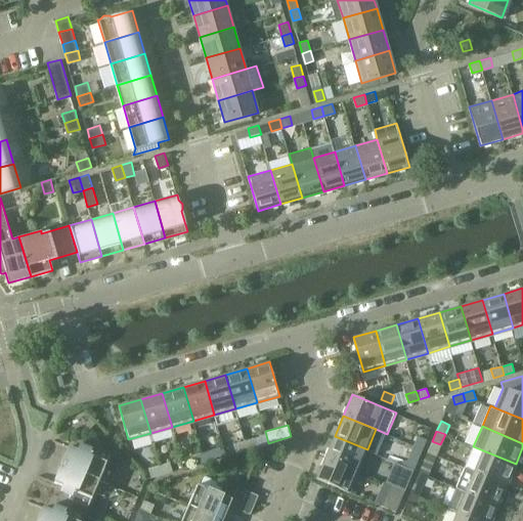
[(419,435),(413,445),(422,448),(427,438),(419,435)]
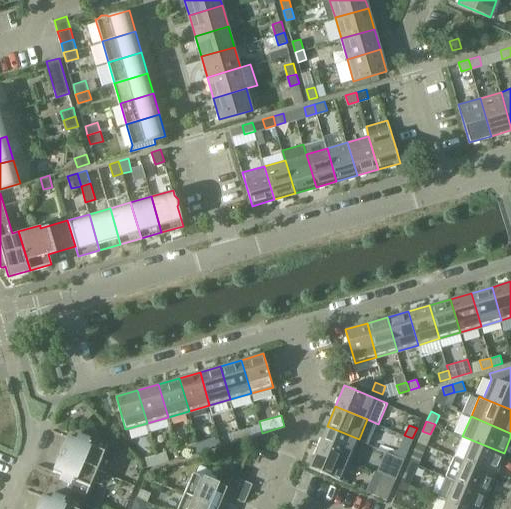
[(350,459),(359,439),(327,426),(318,445),(350,459)]
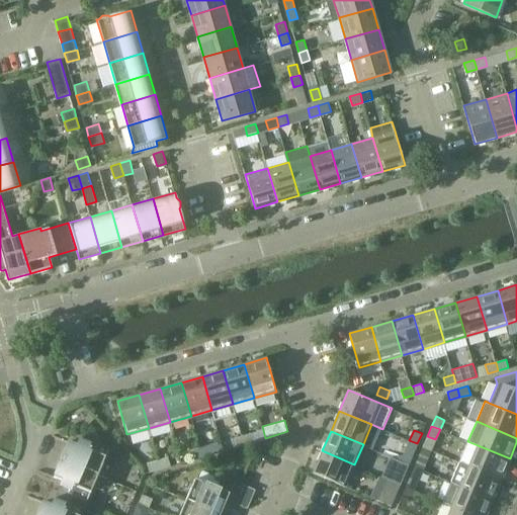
[(252,432),(242,435),(244,444),(255,441),(252,432)]
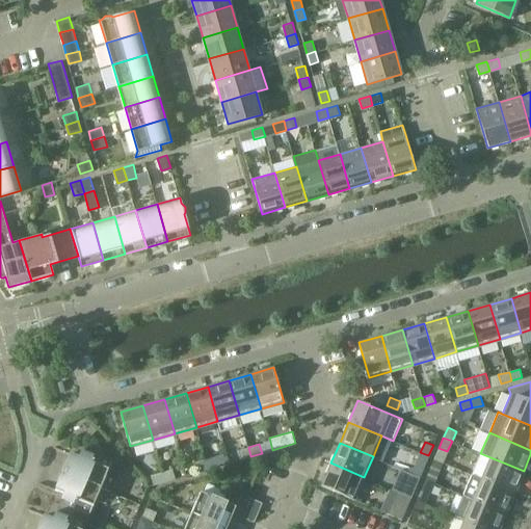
[(238,450),(240,459),(250,456),(248,447),(238,450)]
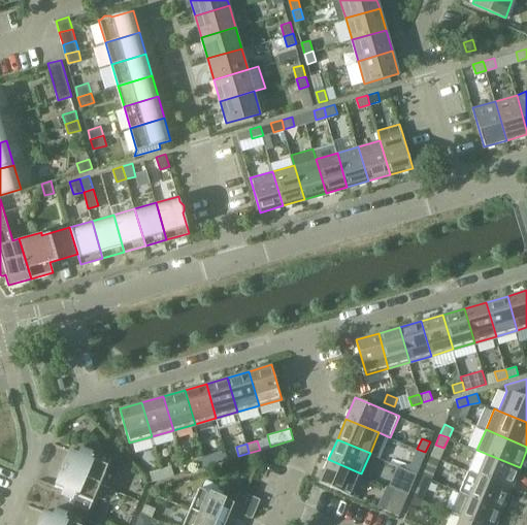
[(70,449),(62,467),(100,483),(111,456),(92,448),(90,453),(80,449),(78,453),(70,449)]
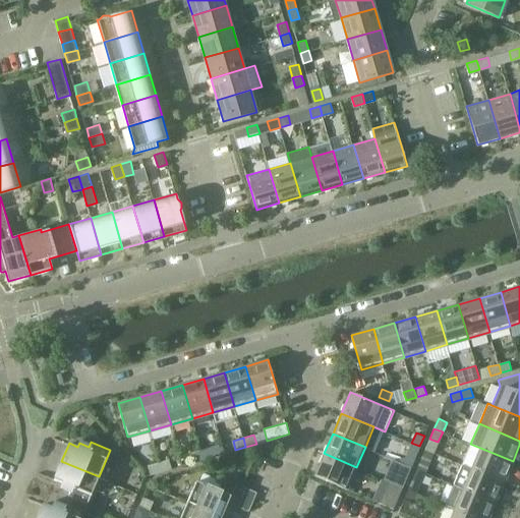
[(407,453),(415,456),(419,446),(411,443),(407,453)]
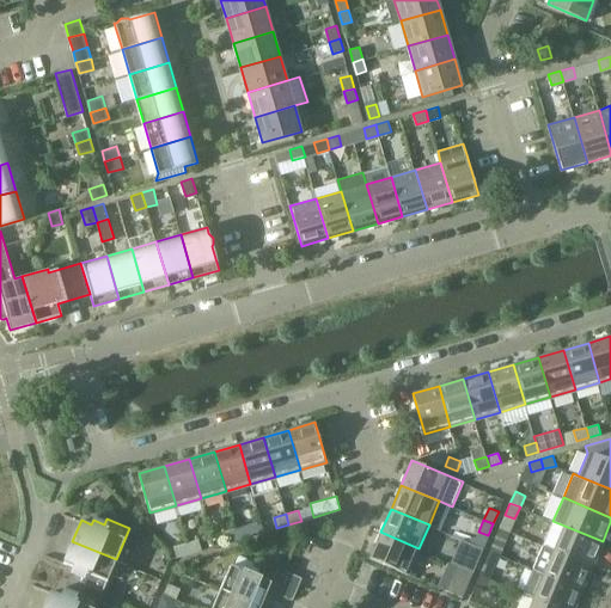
[(564,526),(553,521),(543,545),(592,565),(603,541),(564,526)]
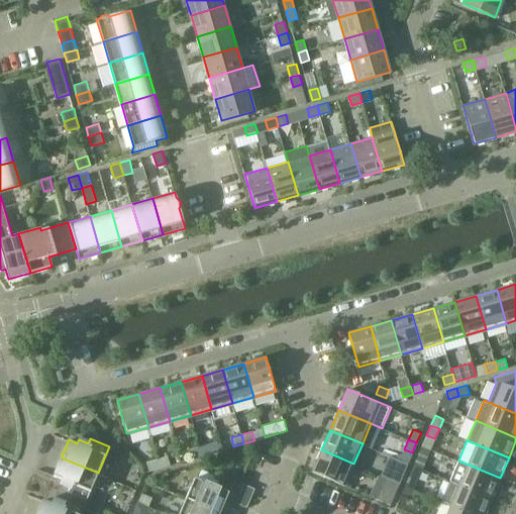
[(210,443),(200,446),(202,455),(212,452),(210,443)]
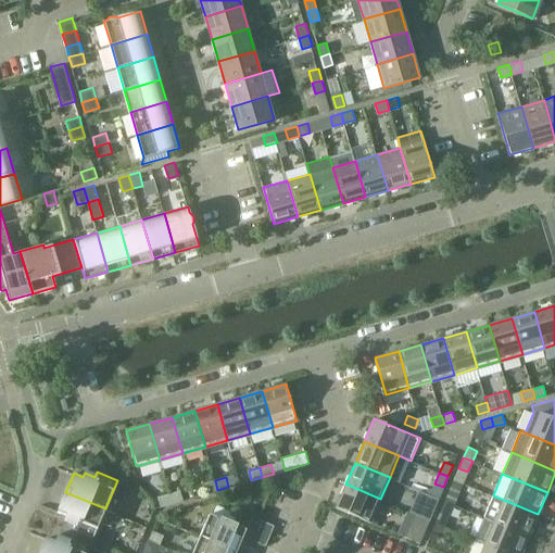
[(203,484),(206,493),(217,490),(215,480),(203,484)]
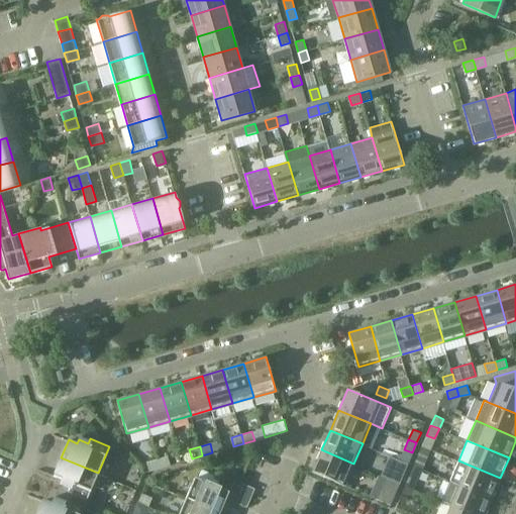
[(345,485),(353,464),(321,449),(312,471),(345,485)]
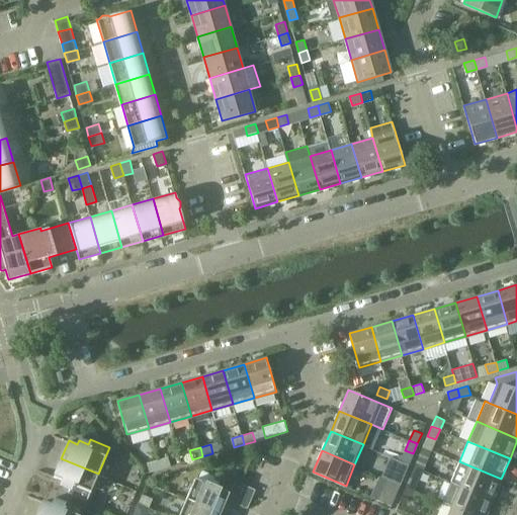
[(168,456),(158,459),(160,468),(171,465),(168,456)]
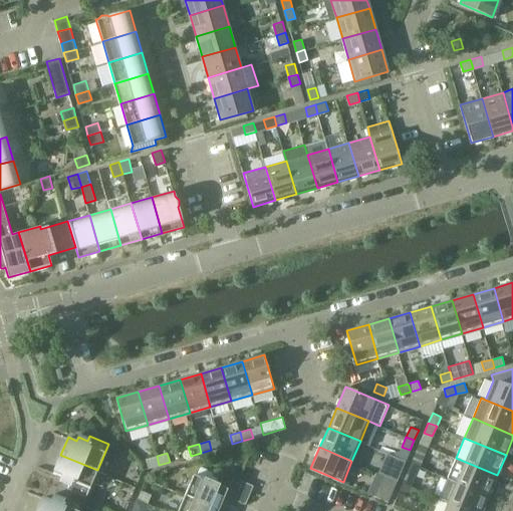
[(416,453),(412,463),(420,466),(424,456),(416,453)]
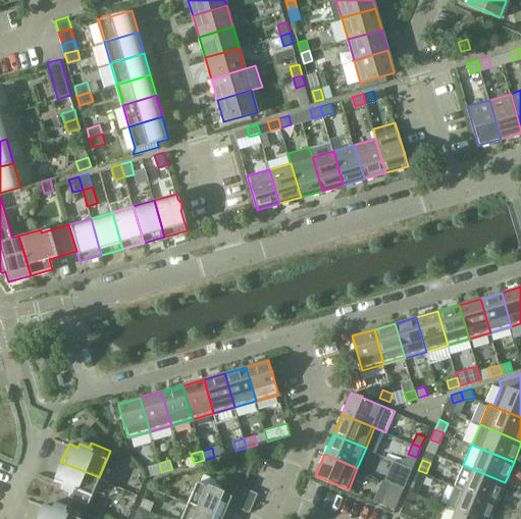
[(61,462),(54,480),(63,483),(61,487),(70,491),(68,496),(88,504),(99,477),(61,462)]
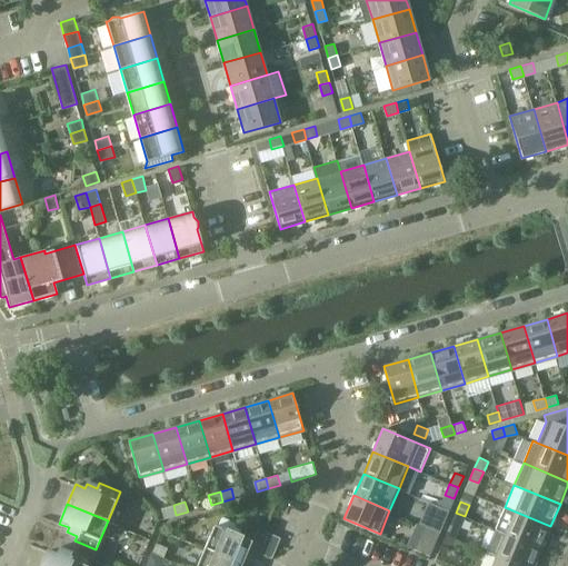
[(162,508),(165,517),(176,515),(173,505),(162,508)]
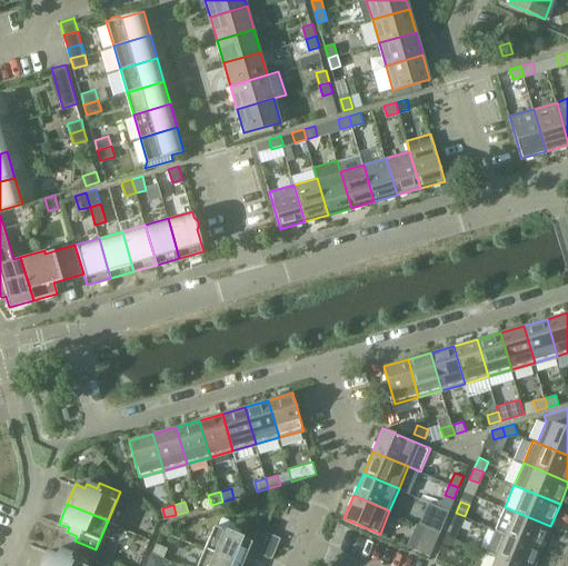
[(496,529),(506,534),(541,548),(550,526),(505,507),(496,529)]
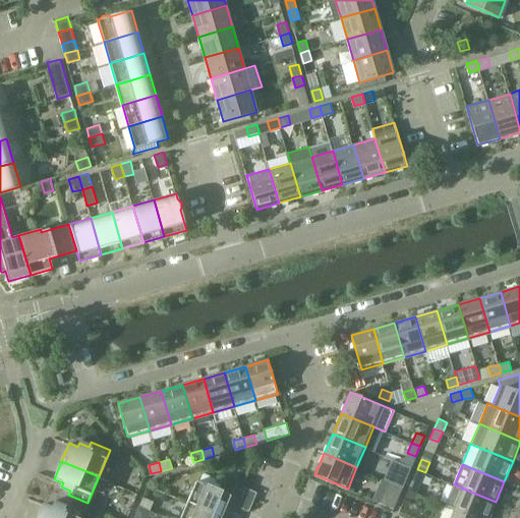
[(421,482),(425,472),(417,469),(413,478),(421,482)]
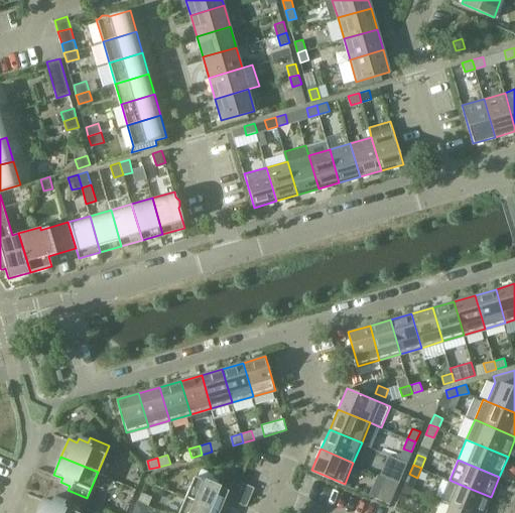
[(389,478),(399,482),(402,473),(393,469),(389,478)]
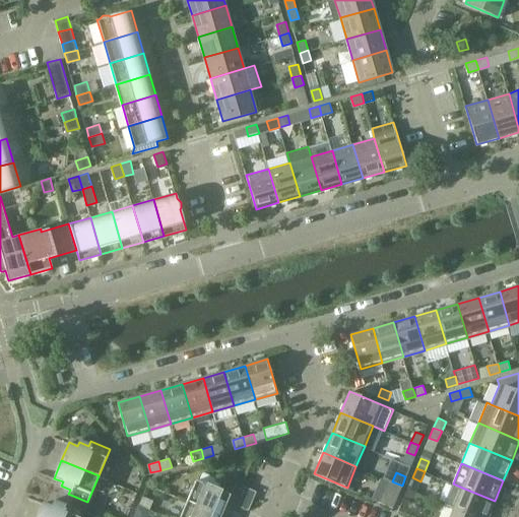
[(196,479),(187,501),(221,515),(231,494),(196,479)]
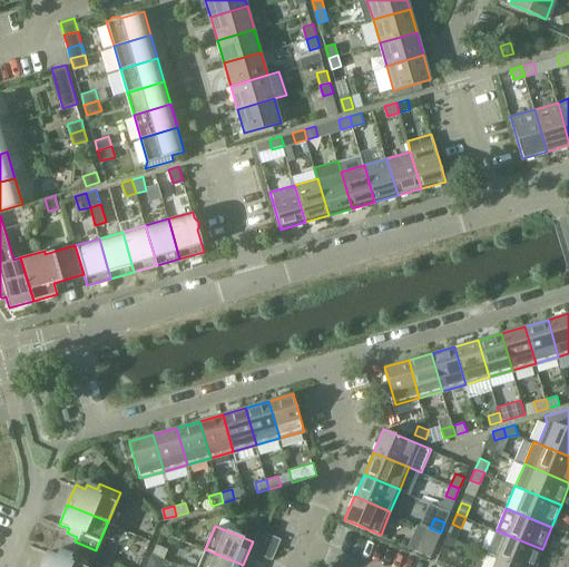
[(417,549),(431,555),(441,533),(430,528),(427,527),(417,549)]
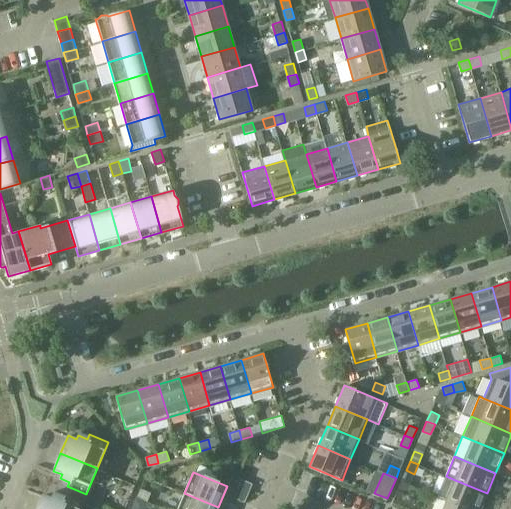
[(253,483),(244,479),(241,478),(234,496),(245,501),(253,483)]
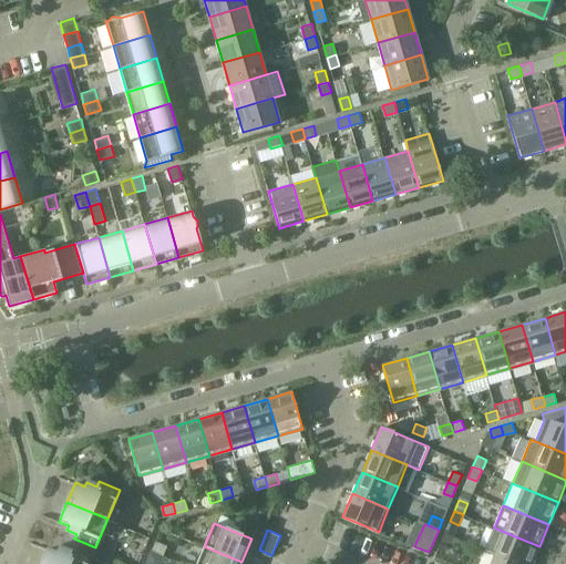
[(453,536),(444,532),(440,543),(449,547),(453,536)]
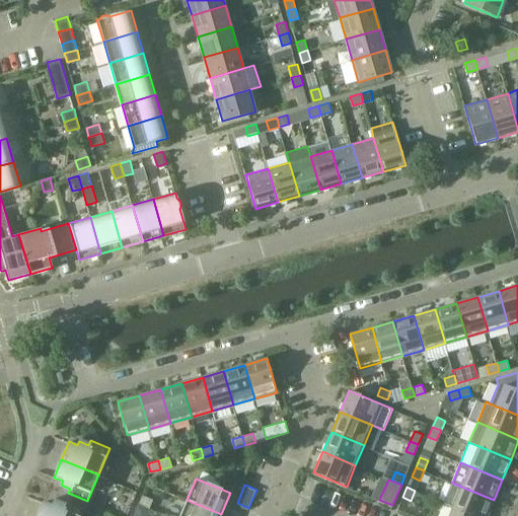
[(461,487),(452,507),(475,515),(487,515),(494,500),(461,487)]
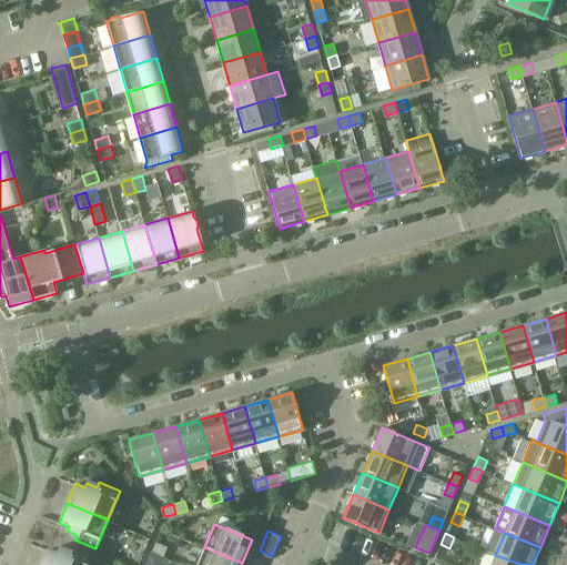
[(48,548),(40,564),(88,564),(92,556),(71,547),(70,552),(59,548),(58,552),(48,548)]
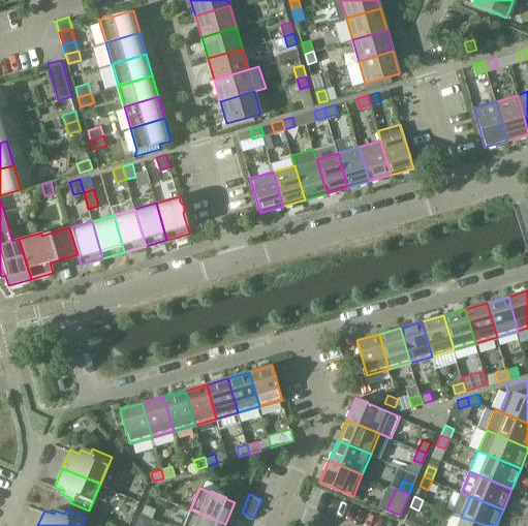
[(190,509),(183,525),(224,525),(225,524),(190,509)]
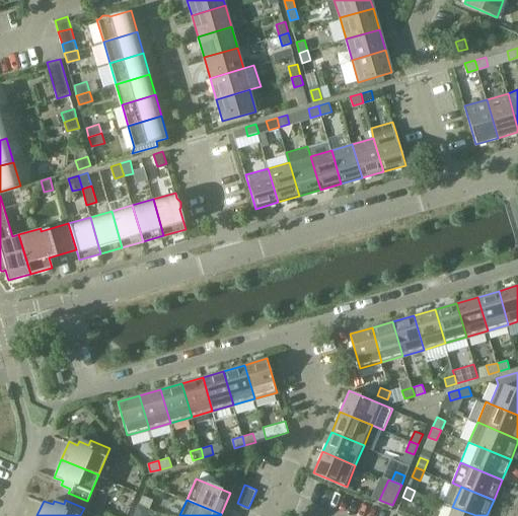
[(145,515),(149,508),(140,505),(135,515),(145,515)]
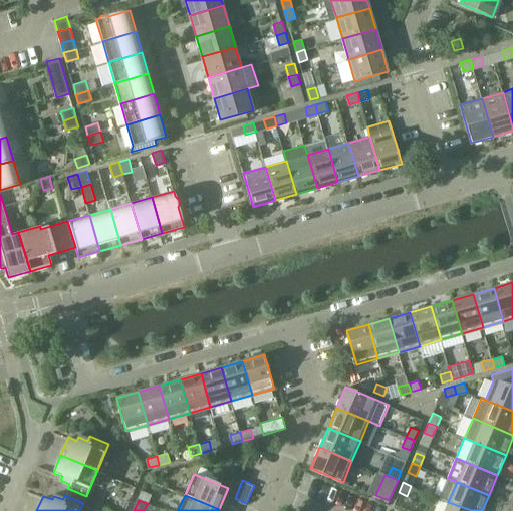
[(444,510),(471,510),(448,502),(444,510)]
